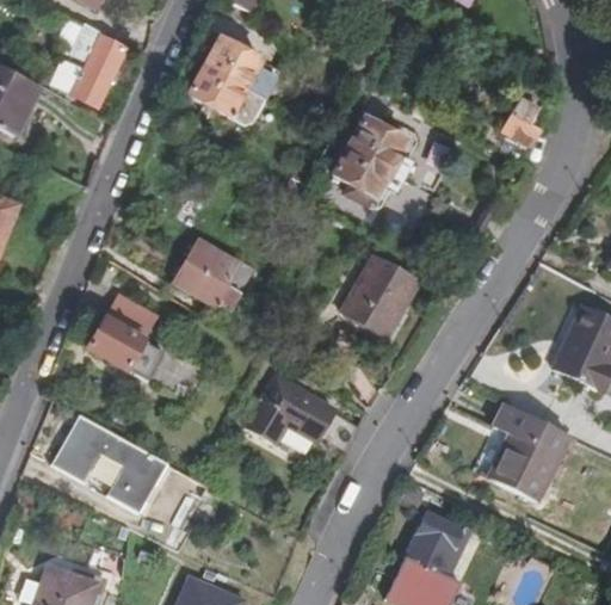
[(257,11),(261,0),(236,0),(257,11)]
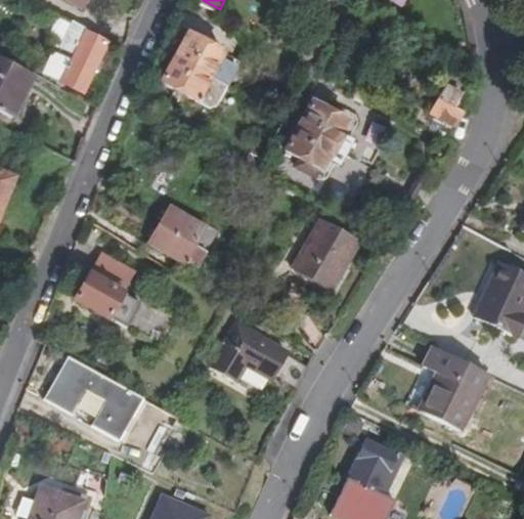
[(81,90),(107,39),(71,19),(71,18),(58,44),(73,52),(59,80),(81,90)]
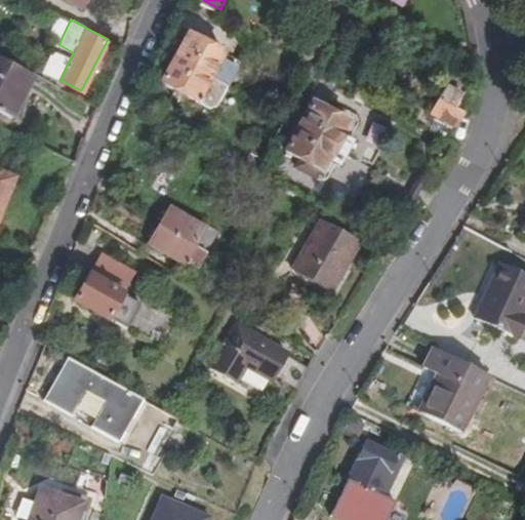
[(242,57),(190,29),(174,55),(228,84),(242,57)]
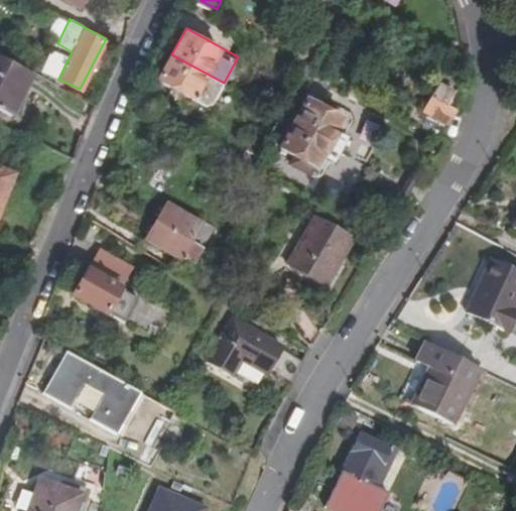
[(0,108),(11,113),(32,72),(0,53),(0,108)]
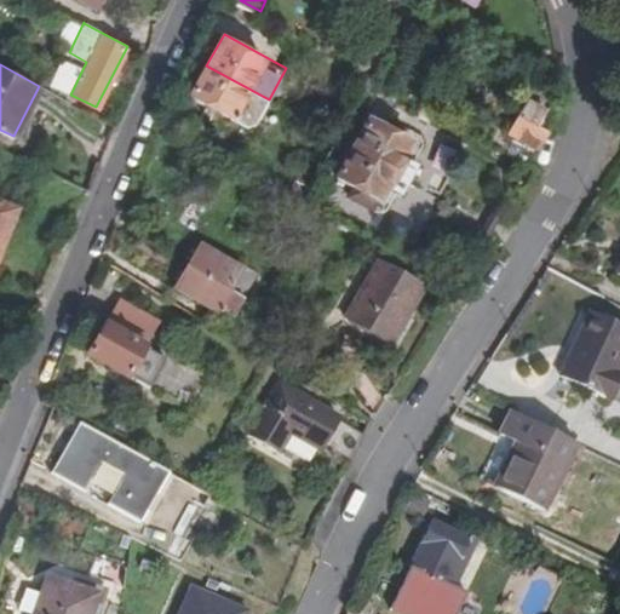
[(269,99),(206,66),(191,93),(254,127),(269,99)]
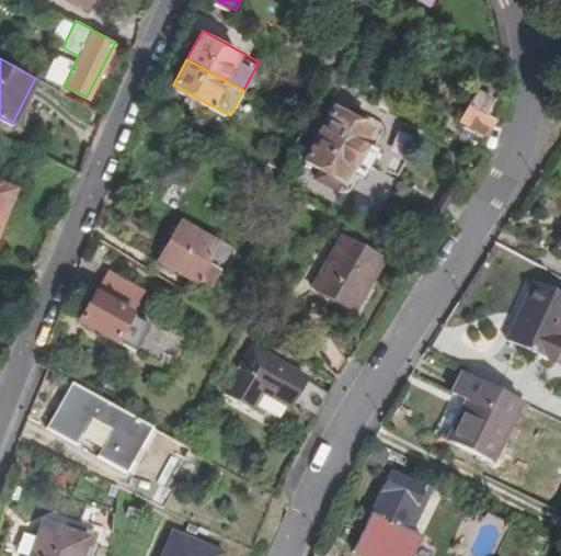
[(494,117),(485,113),(493,99),(478,90),(460,121),(485,134),(494,117)]
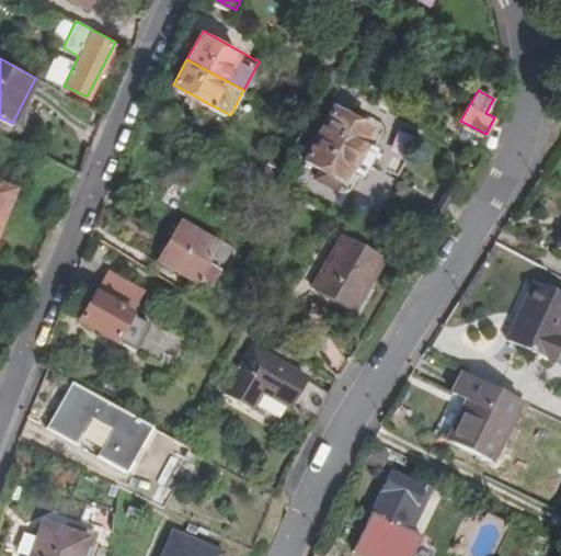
[(347,113),(334,105),(305,158),(321,167),(317,174),(344,190),(353,188),(357,179),(362,181),(380,149),(376,147),(380,136),(378,129),(373,126),(361,120),(347,113)]
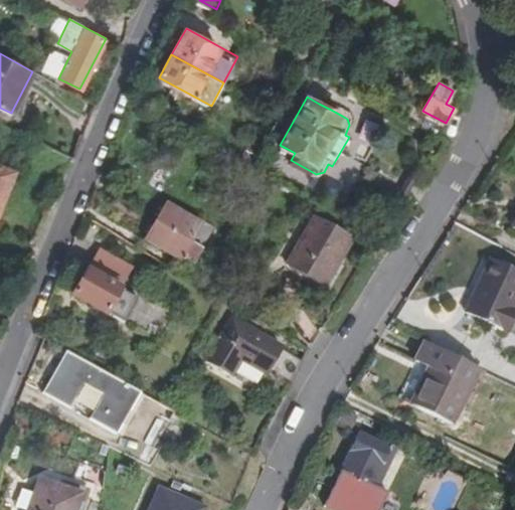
[(331,110),(334,103),(323,97),(319,104),(331,110)]
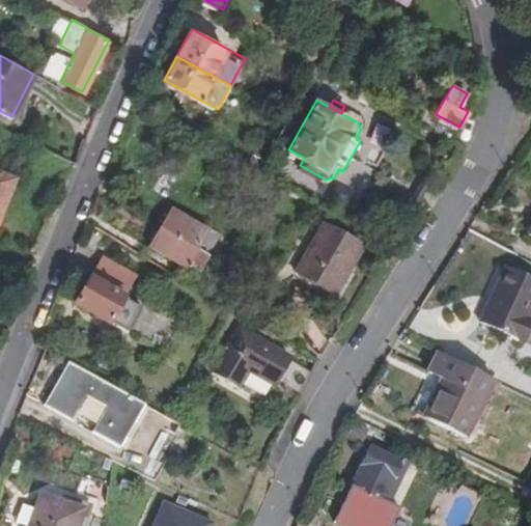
[(459,127),(436,114),(428,126),(452,138),(459,127)]
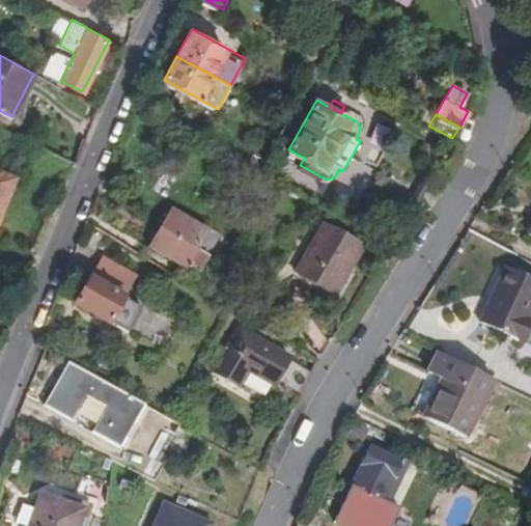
[(255,193),(267,173),(259,169),(258,169),(248,189),(255,193)]
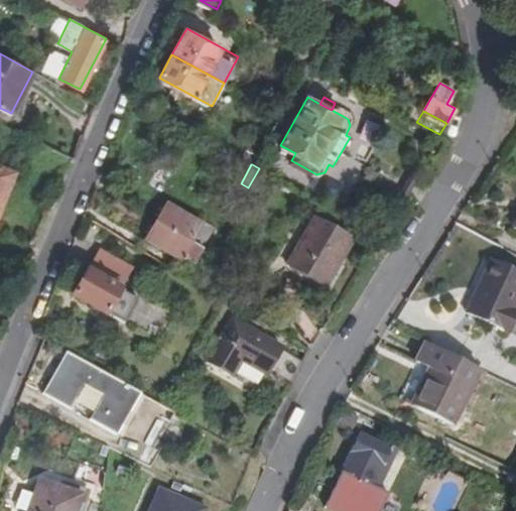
[(0,205),(13,172),(0,166),(0,205)]
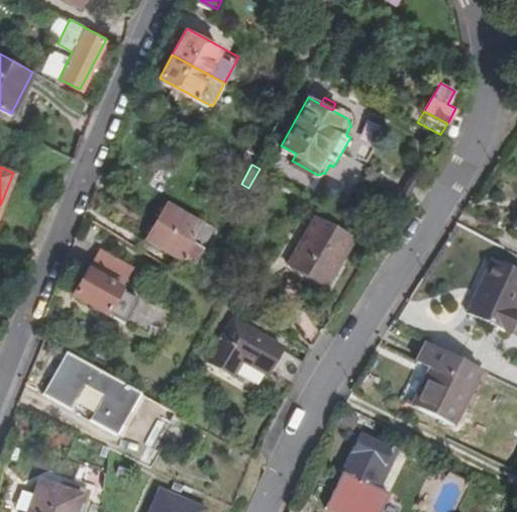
[(195,261),(215,225),(203,219),(202,221),(168,201),(147,236),(183,257),(184,254),(195,261)]
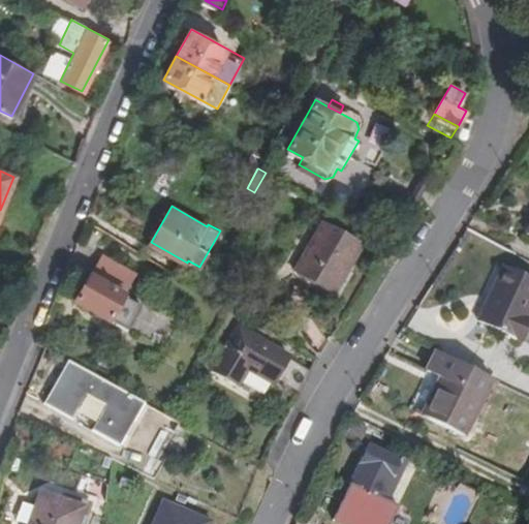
[(334,289),(362,241),(324,219),(296,268),(334,289)]
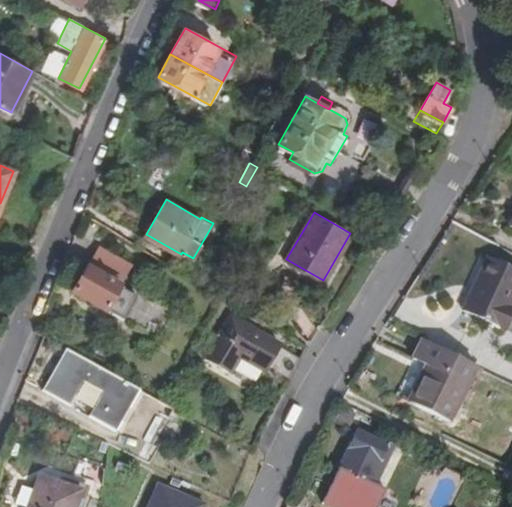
[(89,261),(72,289),(106,309),(107,307),(117,289),(122,280),(120,280),(131,262),(101,244),(90,262),(89,261)]
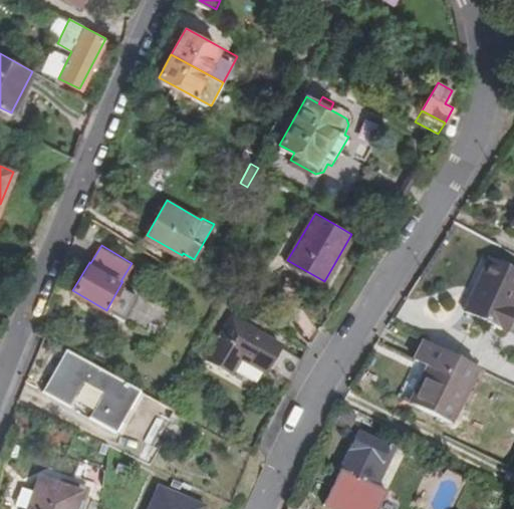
[(513,304),(509,302),(513,292),(513,265),(489,254),(463,309),(505,328),(506,327),(513,309),(513,304)]
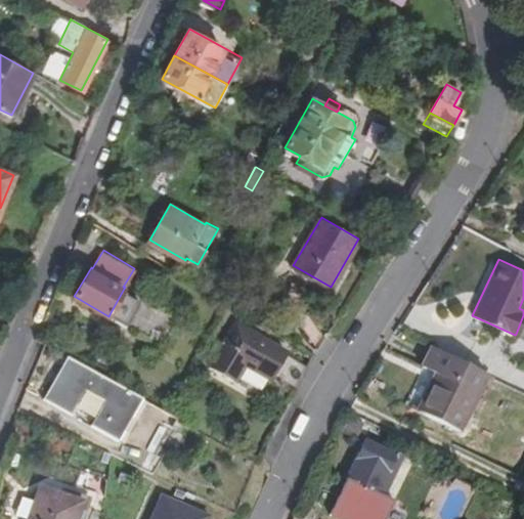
[(126,317),(133,303),(120,296),(110,314),(116,318),(119,313),(126,317)]
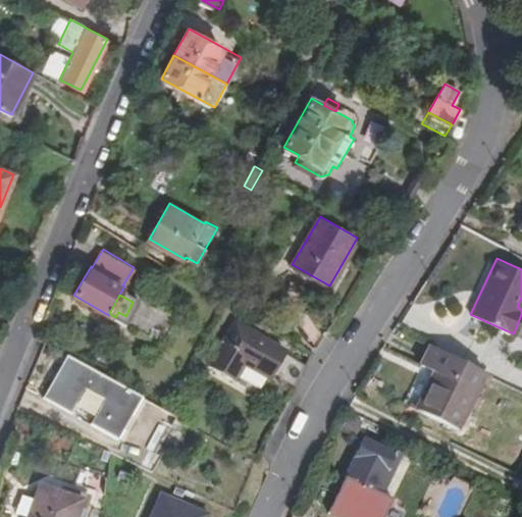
[(307,362),(235,318),(207,363),(233,378),(244,361),(293,390),(307,362)]
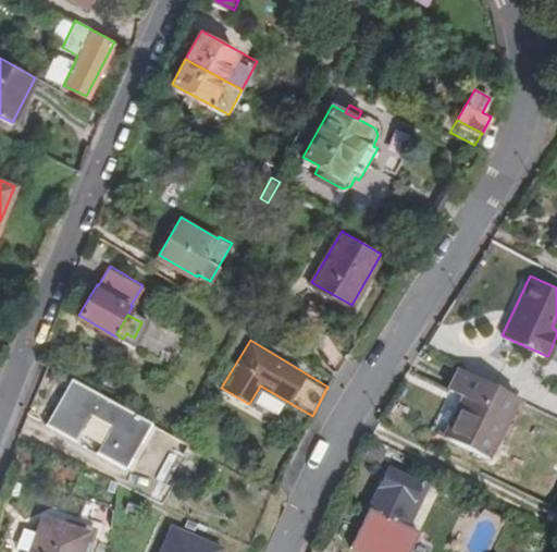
[(487,454),(518,395),(458,365),(448,385),(463,394),(444,432),(487,454)]
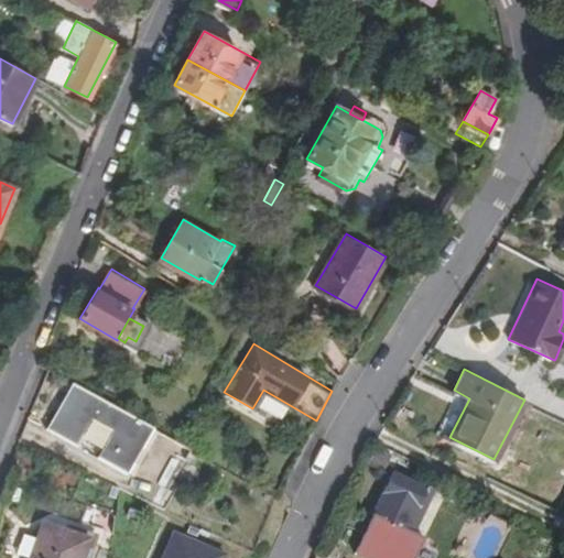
[(153,424),(74,379),(47,426),(77,442),(93,416),(114,428),(98,455),(127,470),(153,424)]
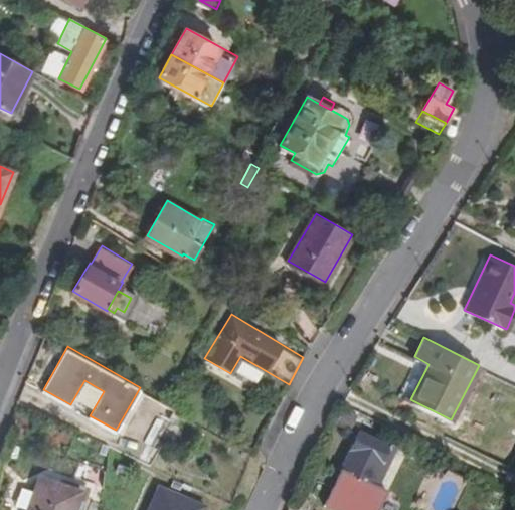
[(381,460),(385,451),(389,444),(359,430),(342,466),(378,483),(387,463),(381,460)]
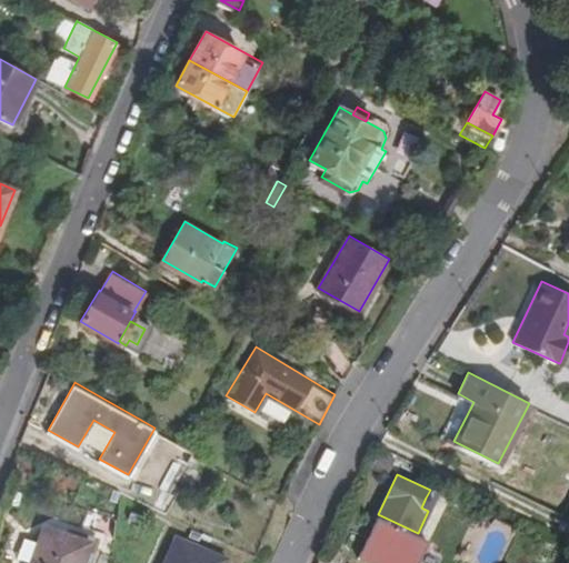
[(428,511),(432,501),(426,498),(421,508),(428,511)]
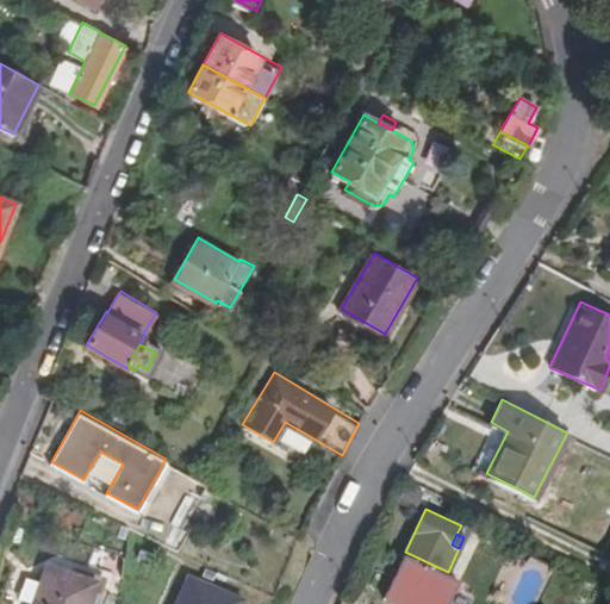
[(86,603),(94,580),(49,566),(36,603),(86,603)]
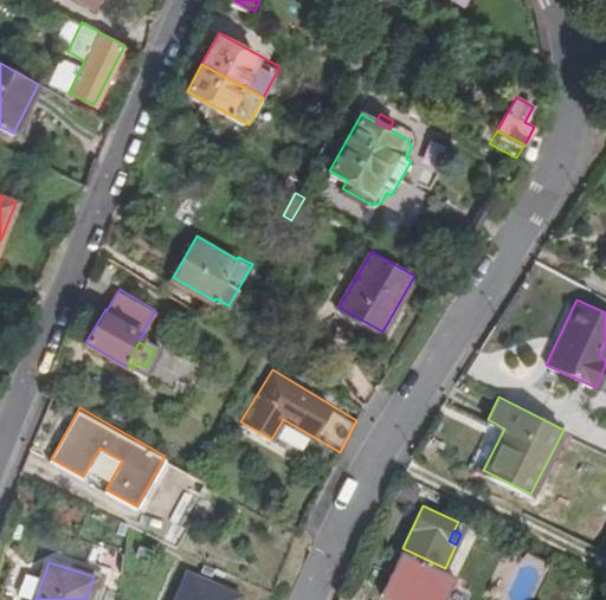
[(236,599),(239,591),(185,568),(172,599),(236,599)]
